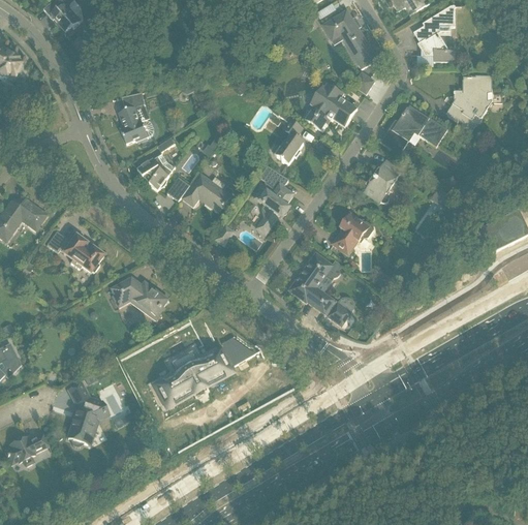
[(51,0),(42,7),(50,16),(51,14),(64,30),(70,25),(72,27),(73,26),(80,20),(73,11),(68,6),(69,3),(73,0),(51,0)]
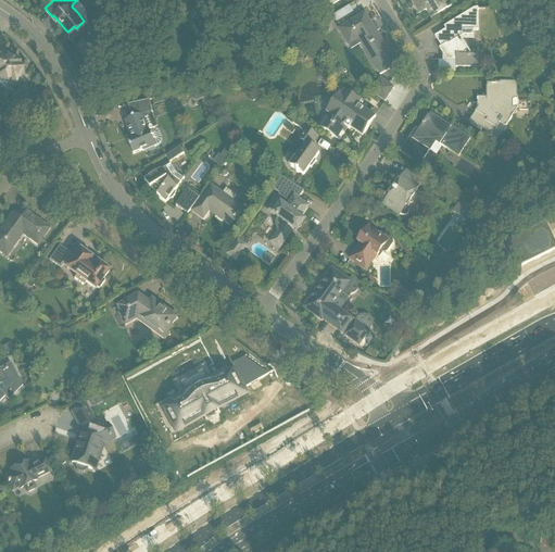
[(411,0),(417,12),(425,7),(430,14),(446,4),(443,0),(411,0)]
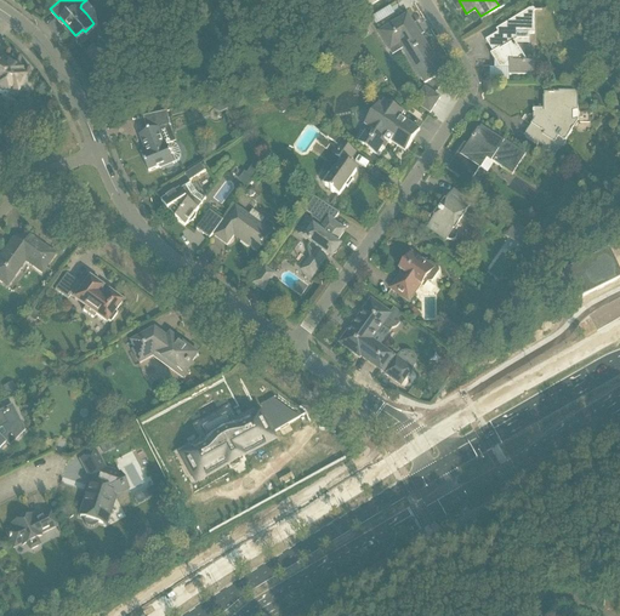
[(496,29),(484,36),(491,49),(489,50),(495,58),(496,57),(501,64),(508,64),(508,70),(521,72),(533,72),(533,58),(525,58),(516,40),(528,40),(528,29),(533,29),(533,5),(528,5),(505,20),(495,26),(496,29)]
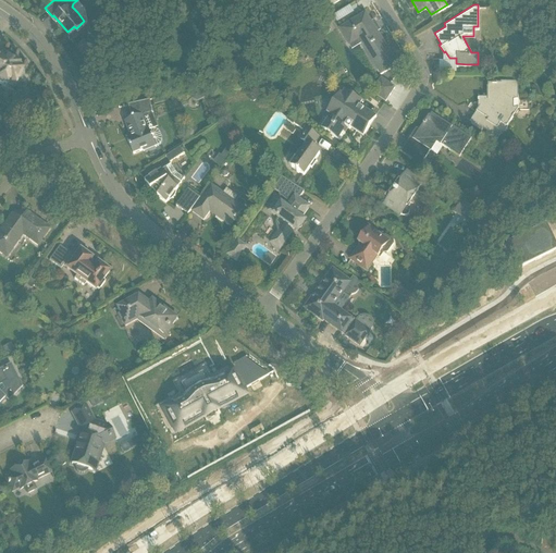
[(396,61),(377,28),(374,31),(368,21),(370,19),(365,9),(338,25),(348,41),(358,36),(380,72),(391,65),(390,64),(396,61)]
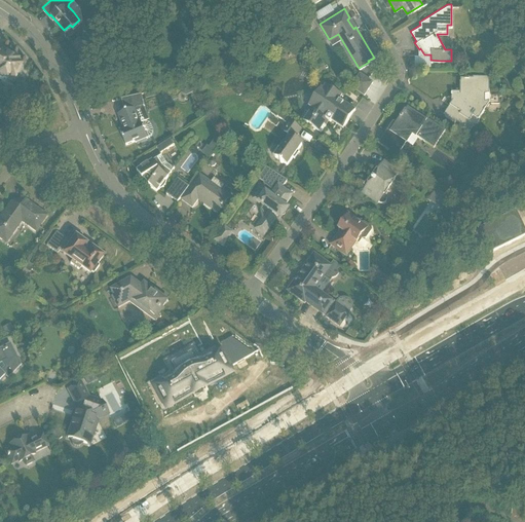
[(0,76),(1,77),(2,74),(5,76),(7,71),(13,74),(15,71),(20,65),(19,64),(21,61),(15,58),(16,54),(5,49),(0,47),(0,76)]
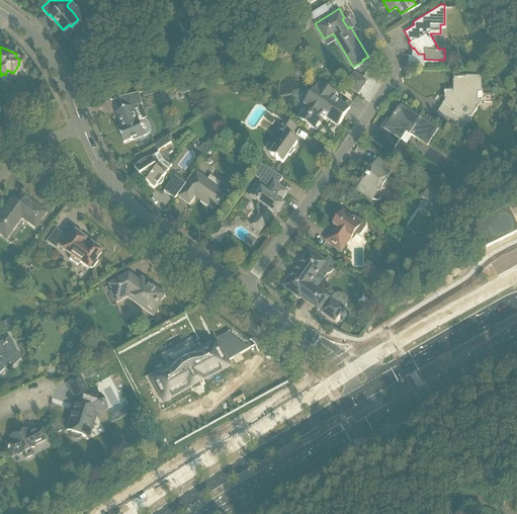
[(501,55),(496,58),(501,66),(506,63),(501,55)]
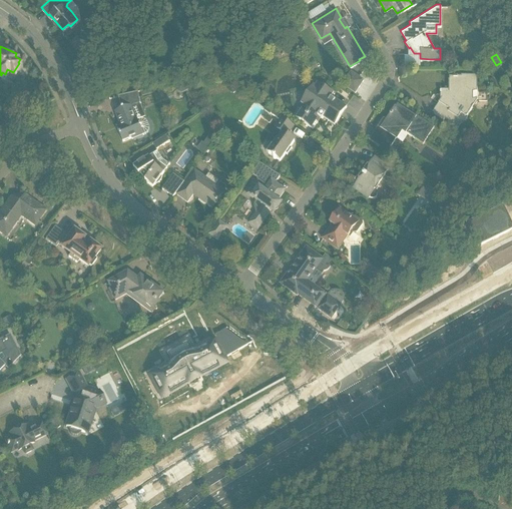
[(342,82),(354,90),(363,77),(350,69),(342,82)]
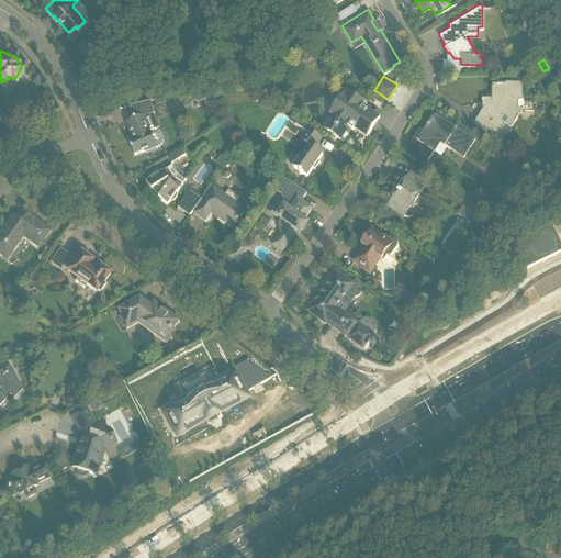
[(481,110),(473,121),(485,129),(485,126),(491,130),(490,131),(496,135),(496,134),(502,137),(504,133),(506,133),(512,125),(514,121),(517,116),(509,111),(511,109),(513,103),(514,99),(514,98),(522,97),(522,79),(515,79),(504,79),(504,81),(501,80),(495,80),(491,80),(491,96),(483,96),(483,97),(483,104),(482,104),(480,109),(481,110)]
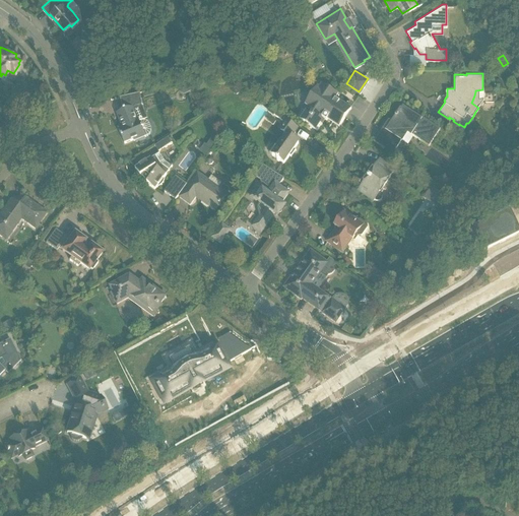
[(186,80),(176,84),(178,89),(184,91),(189,88),(186,80)]
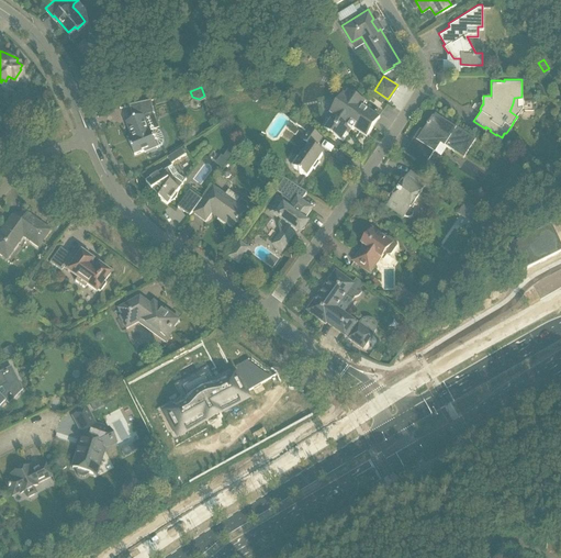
[(325,115),(320,124),(333,132),(341,138),(350,126),(351,127),(352,125),(355,123),(367,131),(379,113),(361,102),(365,98),(362,97),(355,92),(347,87),(344,91),(341,89),(337,97),(335,101),(328,110),(333,112),(328,118),(325,115)]
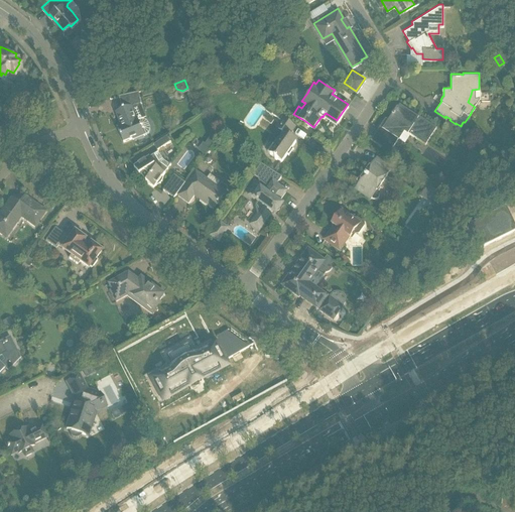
[(468,102),(475,107),(480,98),(479,89),(472,90),(472,91),(471,95),(469,100),(468,102)]
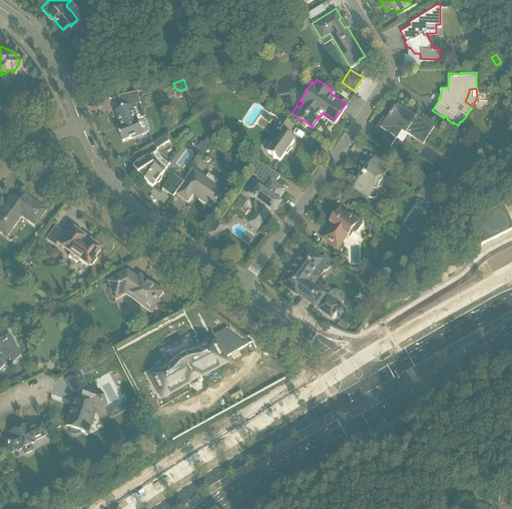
[(137,89),(117,93),(120,106),(114,109),(118,120),(120,120),(122,123),(116,126),(121,138),(130,135),(131,136),(143,131),(145,129),(147,127),(147,123),(146,120),(144,117),(141,116),(137,116),(135,117),(129,103),(132,101),(139,100),(137,89)]
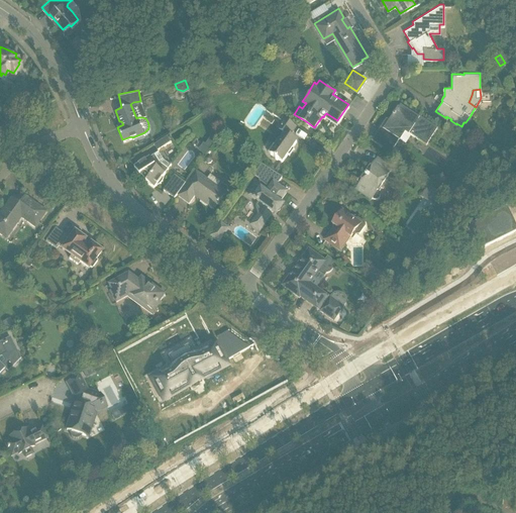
[(371,137),(380,143),(390,149),(398,136),(399,137),(404,129),(408,131),(408,130),(410,132),(425,142),(436,125),(419,113),(418,114),(400,102),(398,104),(397,103),(387,119),(384,118),(371,137)]
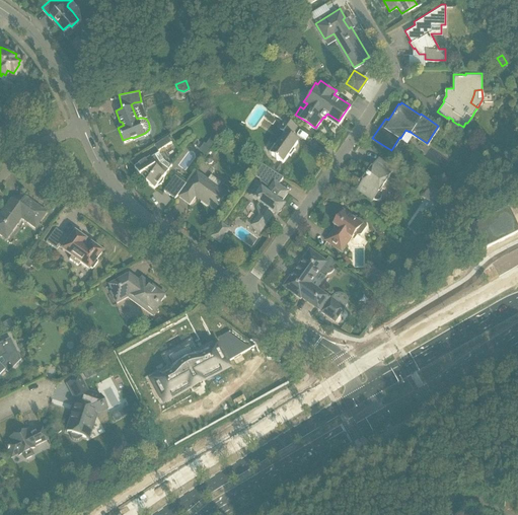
[(276,107),(273,113),(281,118),(284,114),(276,107)]
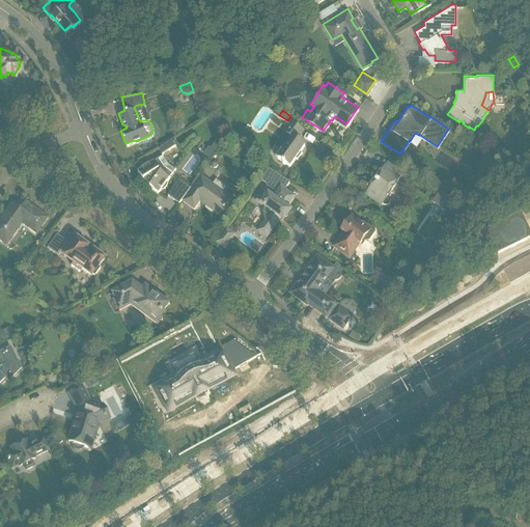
[(275,155),(280,158),(288,164),(304,142),(297,137),(303,128),(290,119),(283,129),(291,135),(282,147),(280,145),(275,155)]
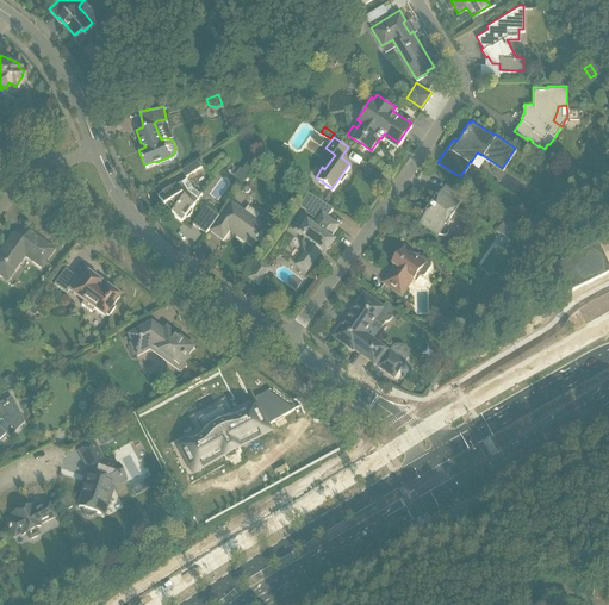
[(477,153),(471,162),(478,166),(484,156),(482,154),(482,155),(477,153)]
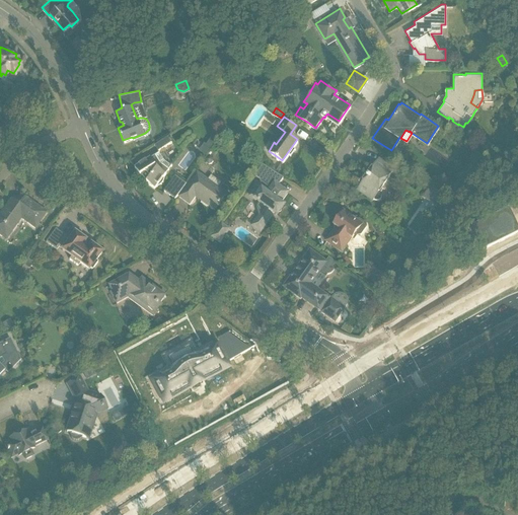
[(461,130),(459,133),(466,138),(468,134),(461,130)]
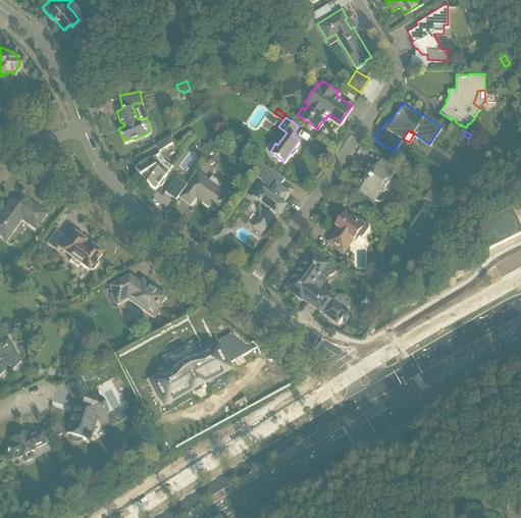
[(157,142),(154,143),(158,149),(173,140),(169,134),(168,132),(156,140),(157,142)]
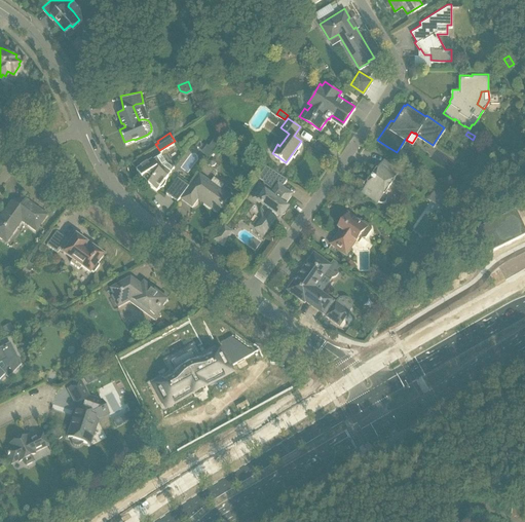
[(216,133),(208,144),(214,148),(221,136),(216,133)]
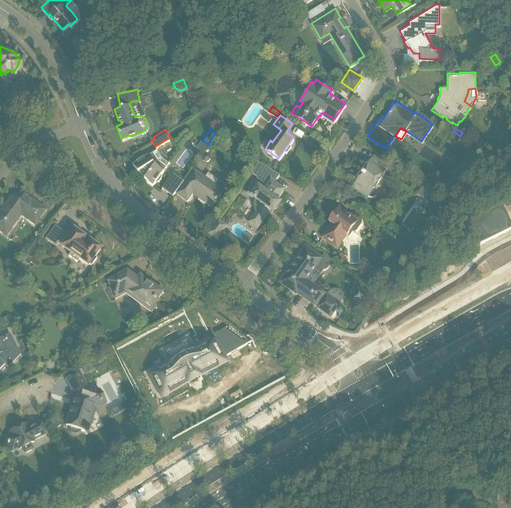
[(453,133),(450,137),(458,142),(460,138),(453,133)]
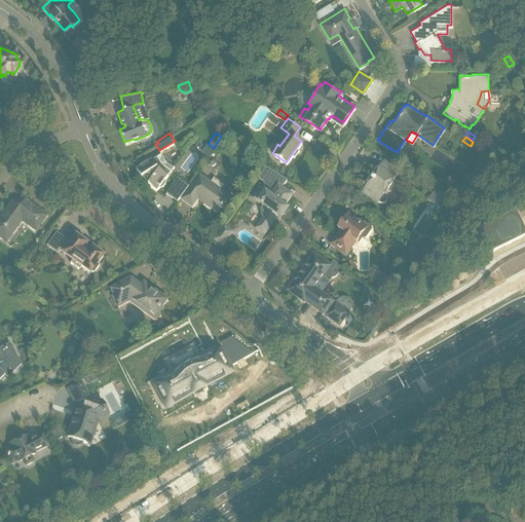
[(165,177),(167,174),(174,165),(165,159),(160,151),(136,166),(141,176),(148,183),(156,189),(158,186),(159,186),(160,185),(161,185),(162,184),(164,181),(164,180),(165,177)]
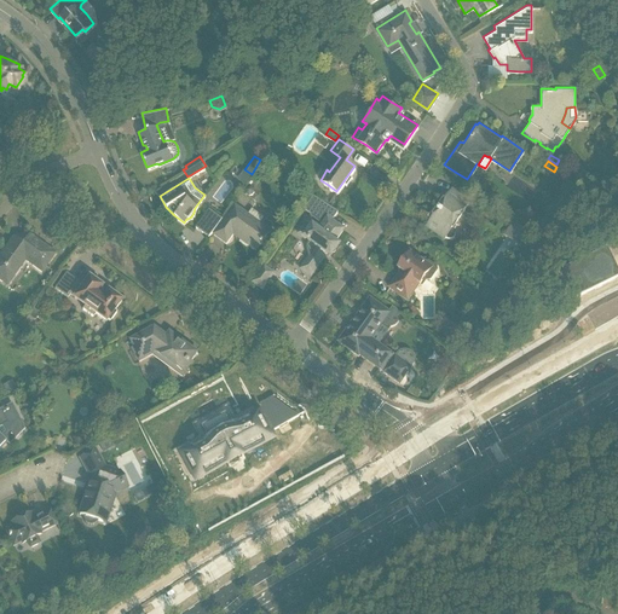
[(435,229),(444,235),(445,235),(446,235),(448,236),(449,236),(449,235),(450,235),(451,235),(451,233),(452,232),(452,231),(452,230),(452,229),(452,227),(451,226),(450,225),(467,200),(450,189),(438,206),(438,207),(434,204),(427,215),(431,218),(427,222),(435,229)]
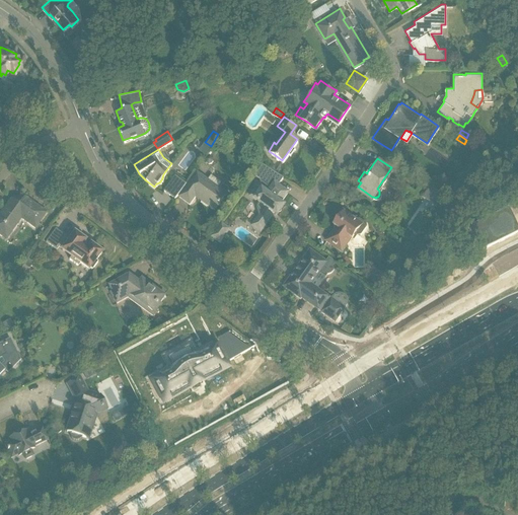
[(282,175),(274,169),(262,162),(253,173),(268,182),(272,176),(278,180),(282,175)]
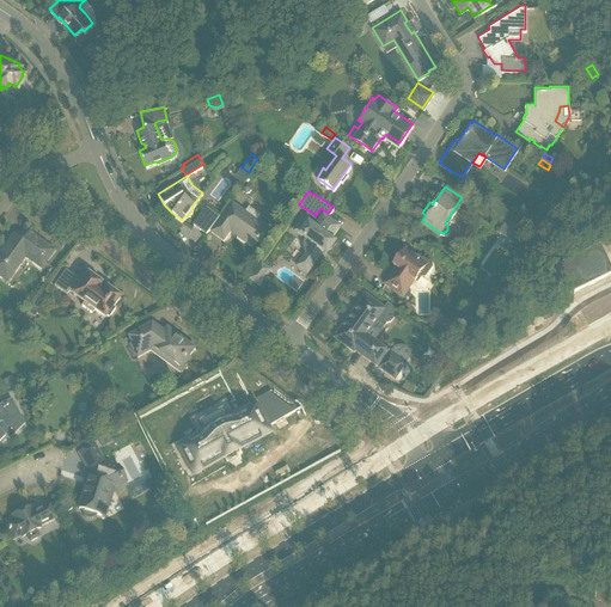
[(261,215),(257,219),(231,200),(211,228),(222,237),(231,226),(238,231),(236,233),(244,239),(245,238),(252,244),(269,221),(269,219),(263,214),(261,215)]
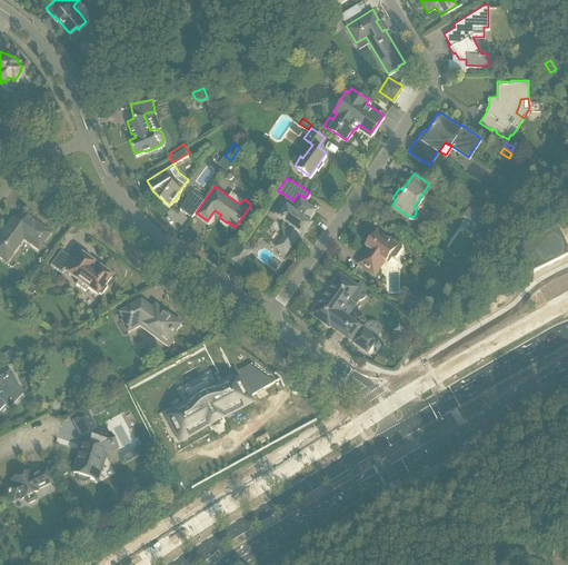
[(191,190),(179,207),(191,216),(203,199),(191,190)]
